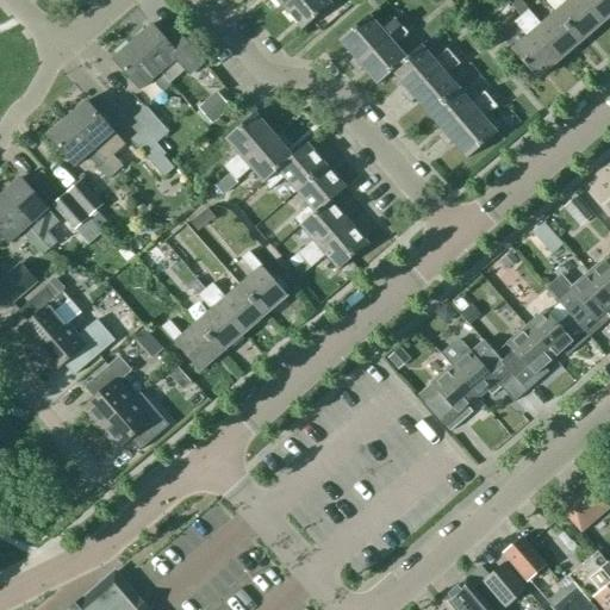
[(288,0),(282,6),(302,27),(330,4),(327,0),(288,0)]
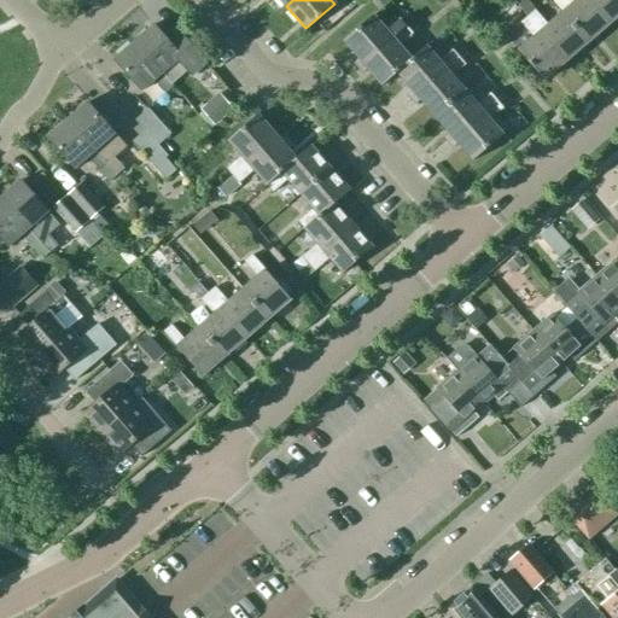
[(566,62),(588,42),(563,12),(548,25),(526,0),(524,0),(518,5),(529,17),(528,17),(566,62)]
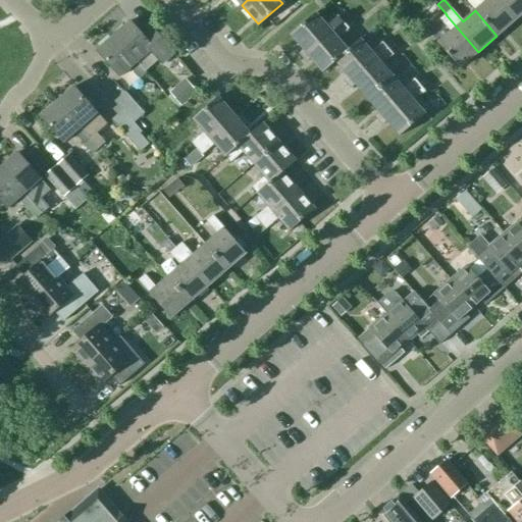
[(497,36),(515,19),(498,0),(486,0),(475,10),(497,36)]
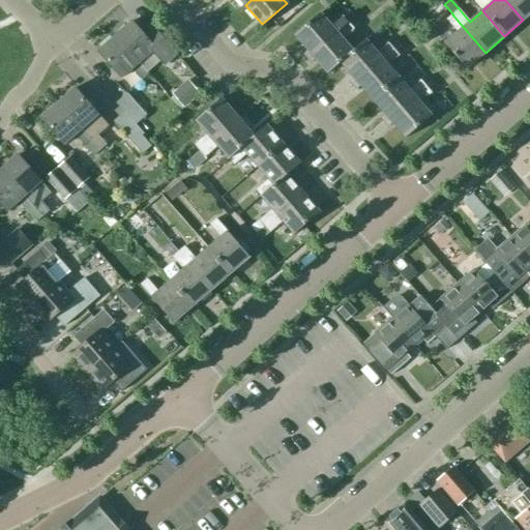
[(529,0),(505,0),(523,20),(529,13),(529,0)]
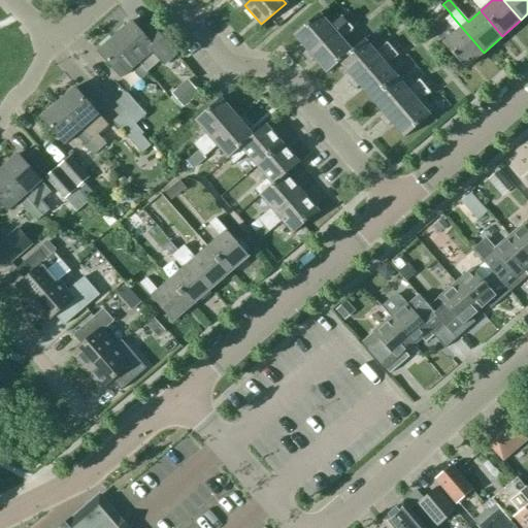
[(347,23),(341,15),(330,26),(319,13),(293,35),(306,50),(302,54),(305,58),(347,23)]
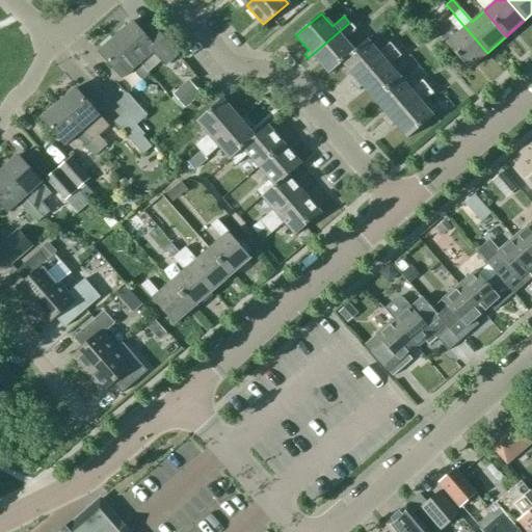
[(446,44),(468,70),(487,53),(454,15),(449,20),(459,32),(446,44)]
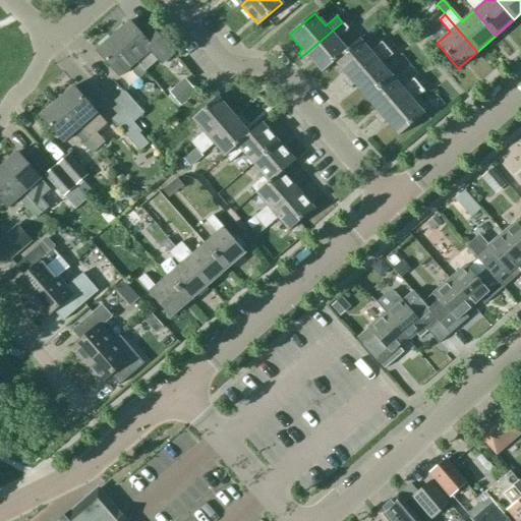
[(129,20),(113,36),(137,63),(153,49),(165,61),(174,53),(148,23),(138,32),(129,20)]
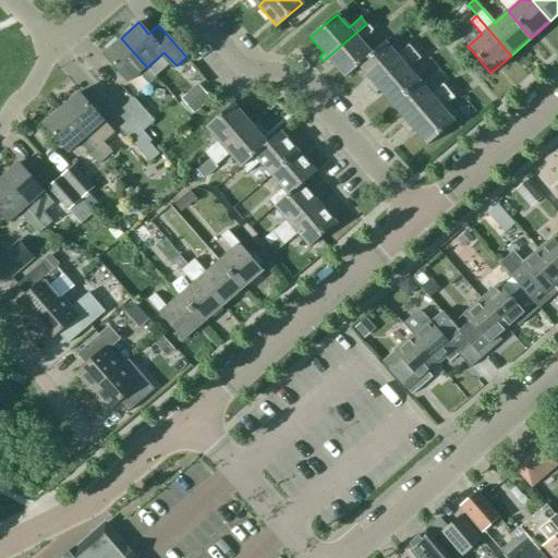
[(358,65),(372,53),(361,41),(373,31),(366,24),(323,61),(327,65),(331,62),(344,77),(359,67),(358,65)]
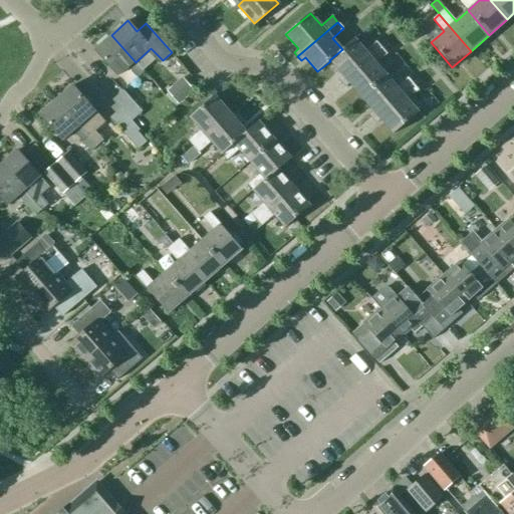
[(111,35),(94,50),(118,76),(130,68),(139,78),(145,72),(136,62),(111,35)]
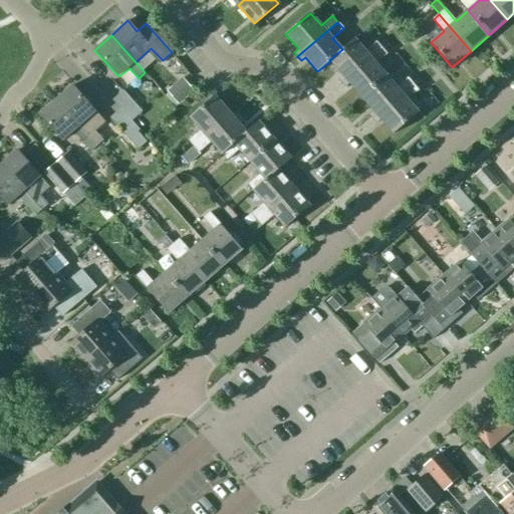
[(381,47),(375,41),(364,50),(354,38),(342,49),(329,60),(330,61),(341,74),(337,77),(341,81),(381,47)]
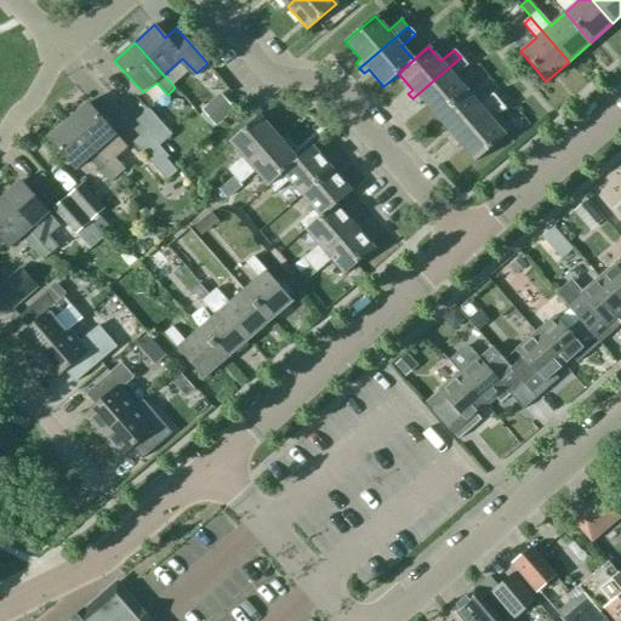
[(437,117),(467,91),(454,77),(467,64),(461,57),(412,98),(416,104),(422,100),(437,117)]
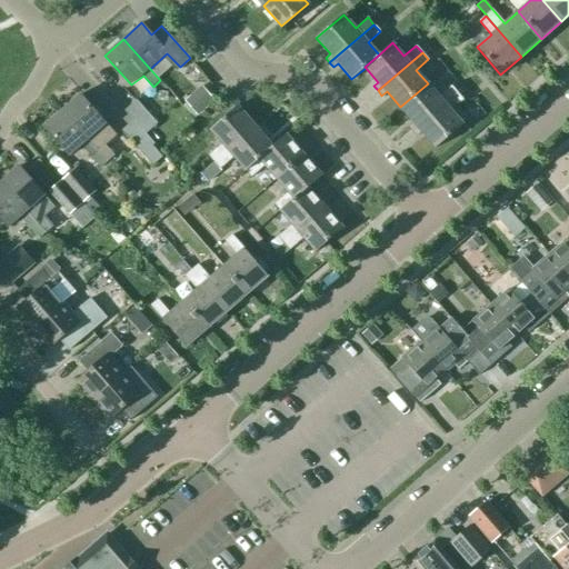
[(201,81),(185,97),(197,111),(215,97),(201,81)]
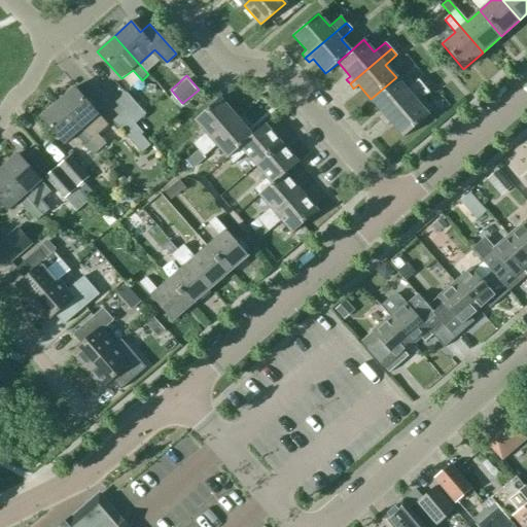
[(382,113),(378,116),(382,121),(423,85),(418,79),(406,90),(396,77),(371,99),(382,113)]
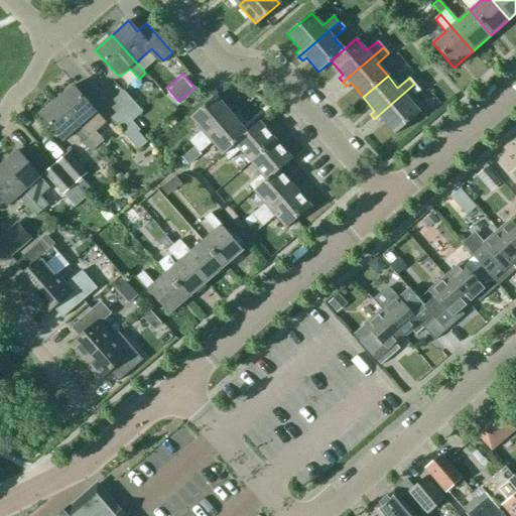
[(374,119),(378,123),(382,119),(395,134),(419,113),(408,100),(420,90),(414,84),(374,119)]
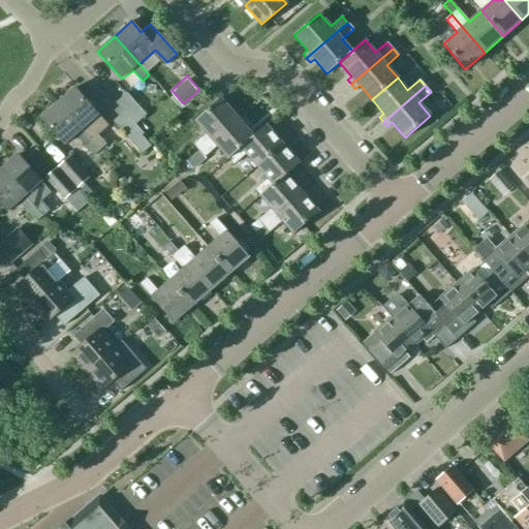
[(73,89),(57,102),(99,151),(106,146),(98,135),(107,127),(73,89)]
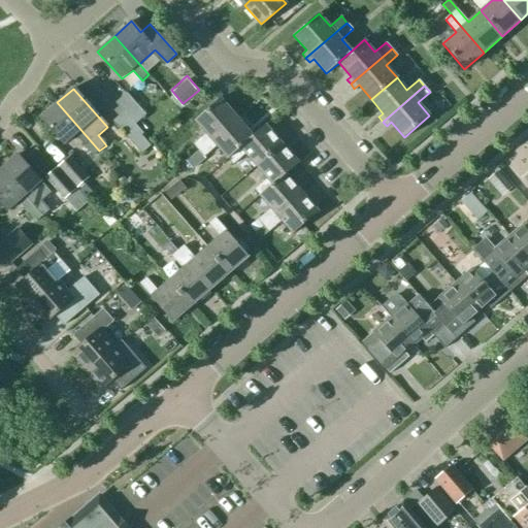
[(145,116),(127,94),(117,103),(124,112),(125,111),(136,124),(145,116)]
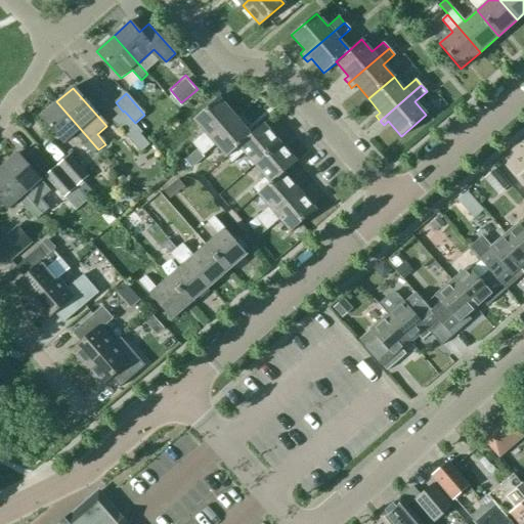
[(235,117),(219,97),(193,119),(205,132),(192,143),(198,149),(235,117)]
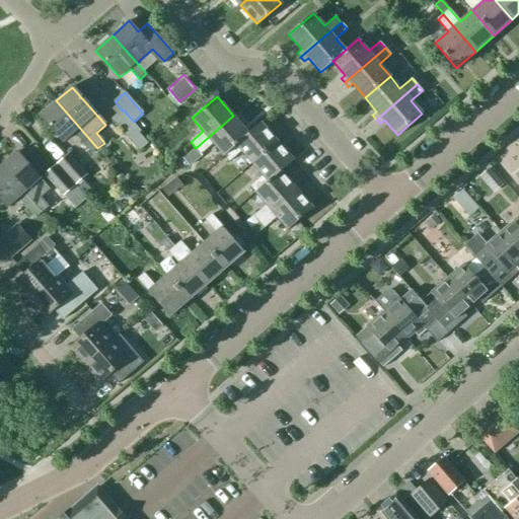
[(97,148),(56,100),(39,116),(63,143),(74,133),(91,153),(97,148)]
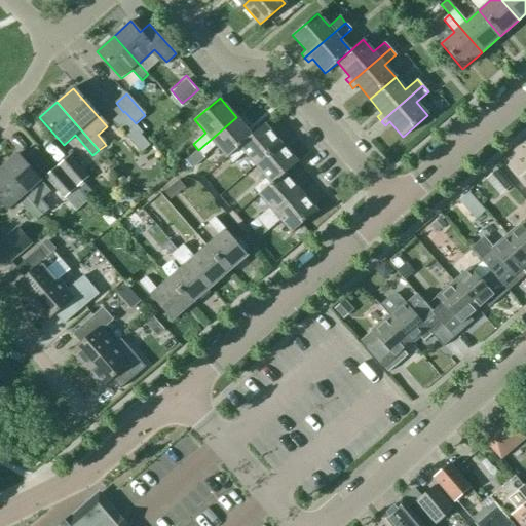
[(136,123),(124,111),(123,112),(112,121),(132,143),(141,153),(150,145),(141,135),(143,134),(135,124),(136,123)]
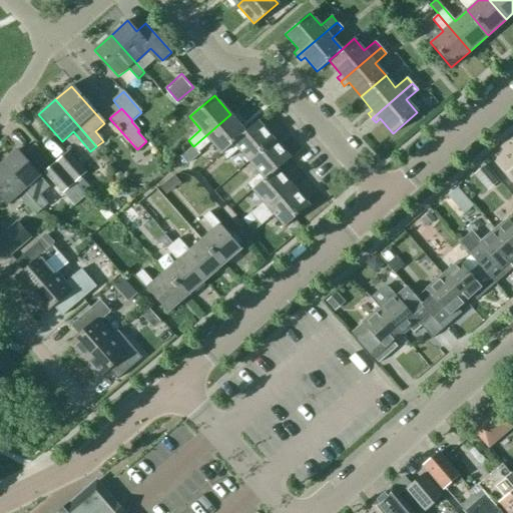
[(246,131),(230,114),(193,146),(198,152),(210,141),(221,153),(246,131)]
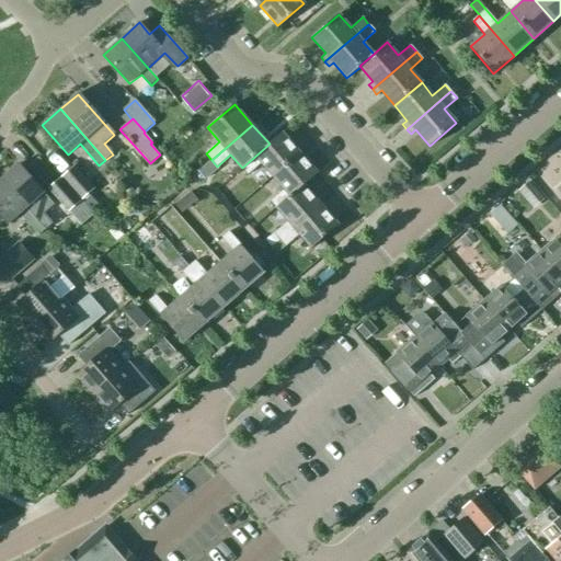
[(283,132),(279,135),(270,144),(242,168),(248,174),(262,162),(273,176),(301,152),(283,132)]
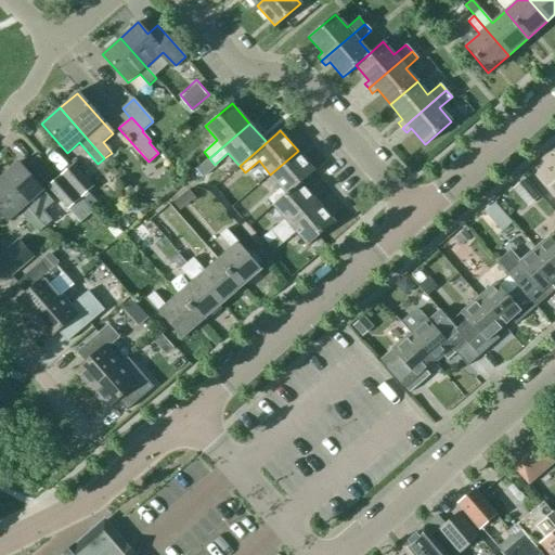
[(270,175),(276,182),(282,188),(268,198),(273,206),(300,182),(301,183),(315,171),(298,151),(270,175)]
